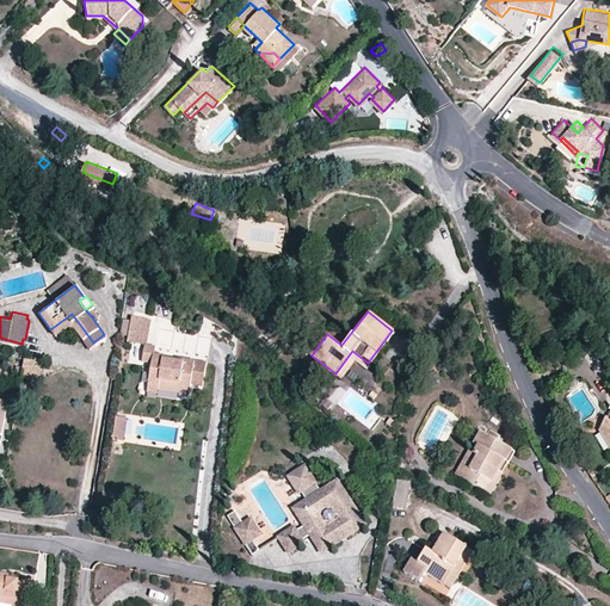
[(87,347),(93,342),(72,314),(50,329),(54,334),(71,323),(87,347)]
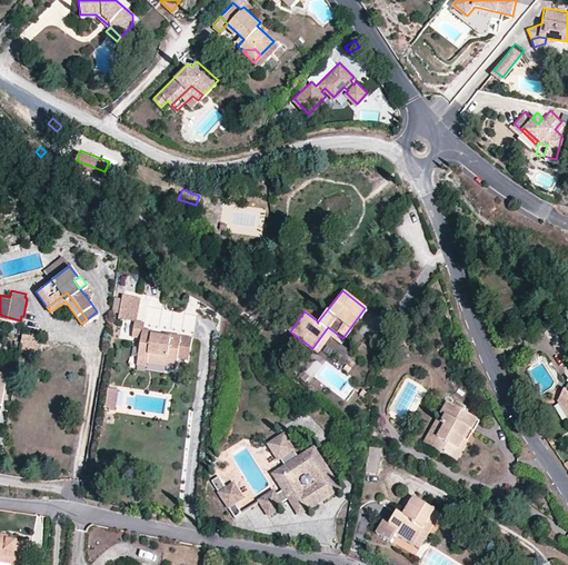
[(113,293),(111,314),(137,316),(139,295),(113,293)]
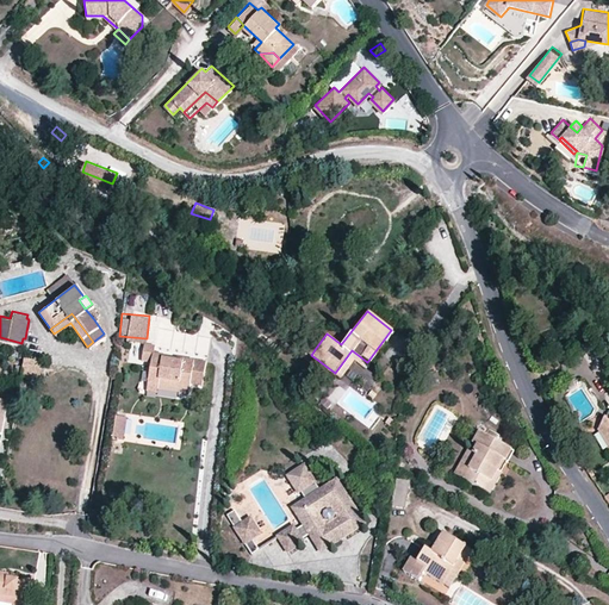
[(300,347),(311,355),(316,348),(305,340),(300,347)]
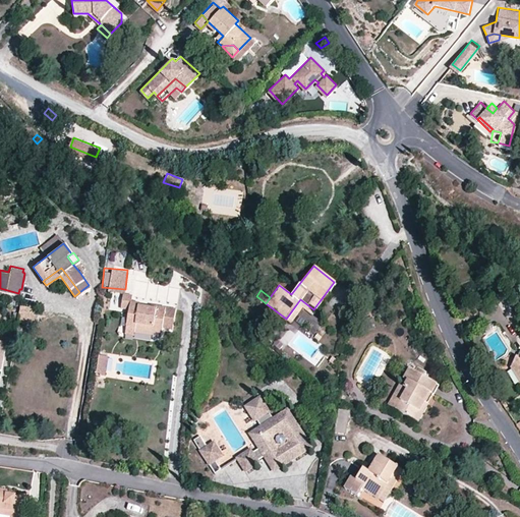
[(119,306),(127,307),(129,299),(130,292),(121,291),(119,306)]
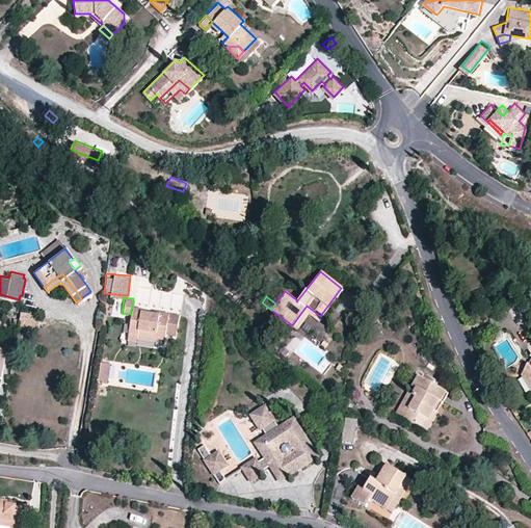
[(164,333),(167,312),(153,310),(153,312),(140,310),(141,308),(132,306),(130,314),(127,333),(155,338),(155,335),(163,336),(164,333)]
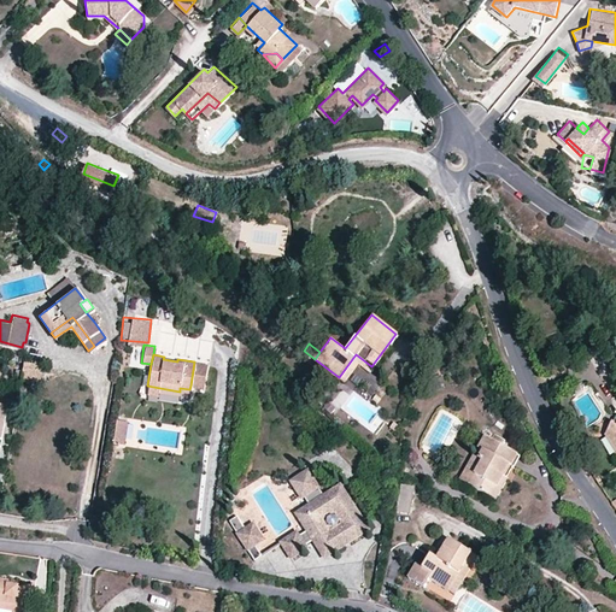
[(368,371),(371,366),(356,354),(339,377),(344,381),(357,363),(368,371)]
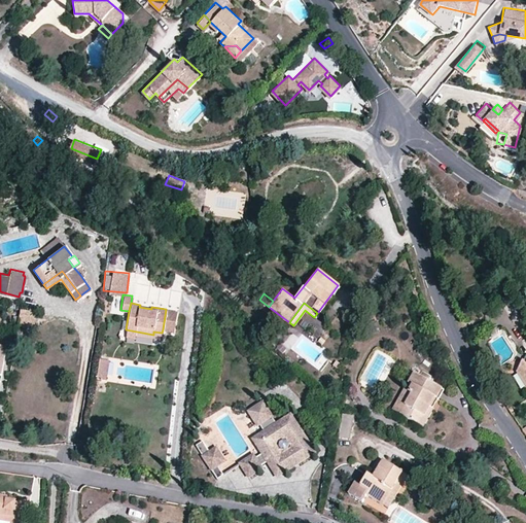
[(19,308),(20,324),(34,324),(33,307),(19,308)]
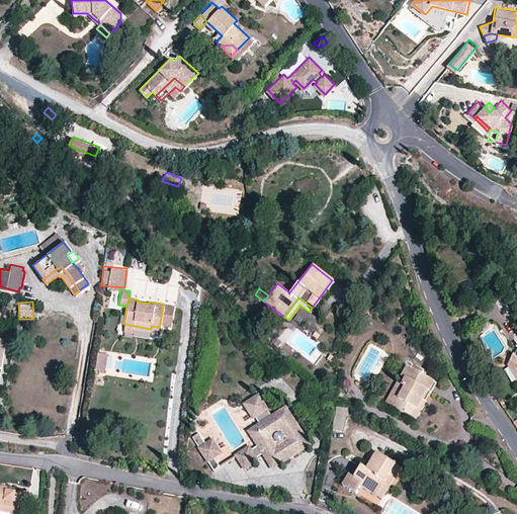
[(173,306),(163,304),(160,324),(170,325),(173,306)]
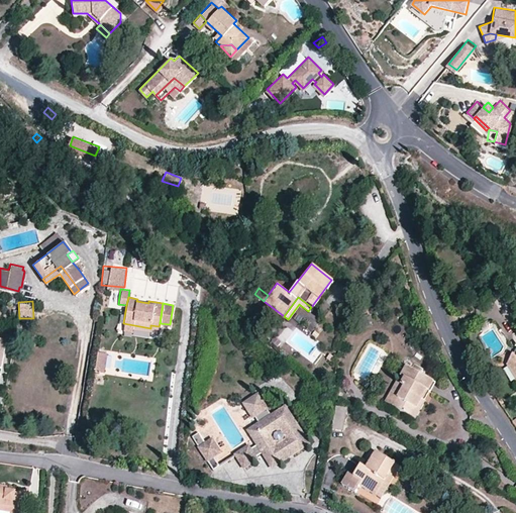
[(515,345),(513,347),(504,362),(512,367),(515,372),(515,345)]
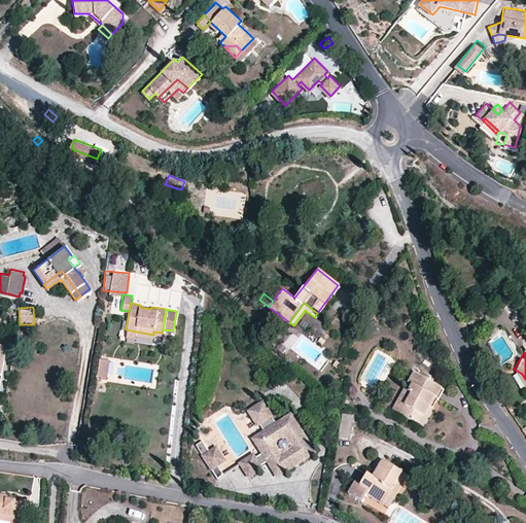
[(102,377),(105,357),(98,356),(94,376),(102,377)]
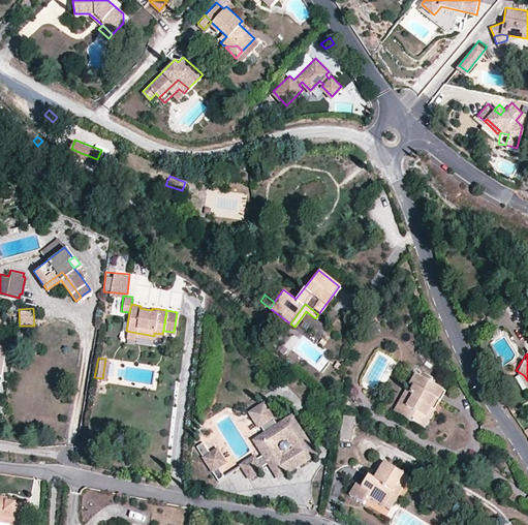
[(525,385),(527,382),(527,380),(524,375),(516,370),(525,385)]
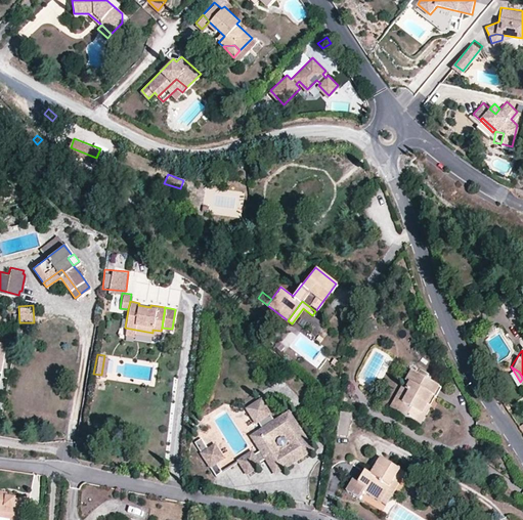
[(431,393),(437,384),(410,367),(404,377),(408,380),(404,387),(407,389),(396,408),(415,419),(431,392),(431,393)]
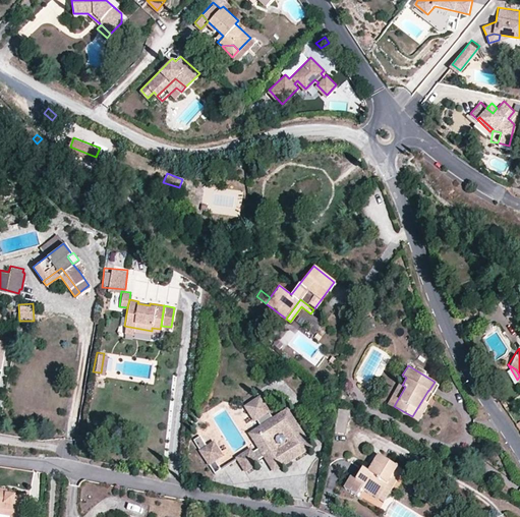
[(386,402),(394,406),(405,387),(402,385),(398,382),(386,402)]
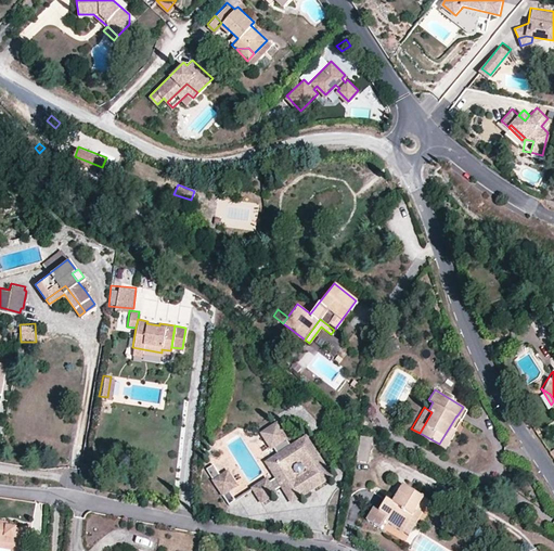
[(460,418),(456,417),(456,415),(439,444),(443,447),(460,418)]
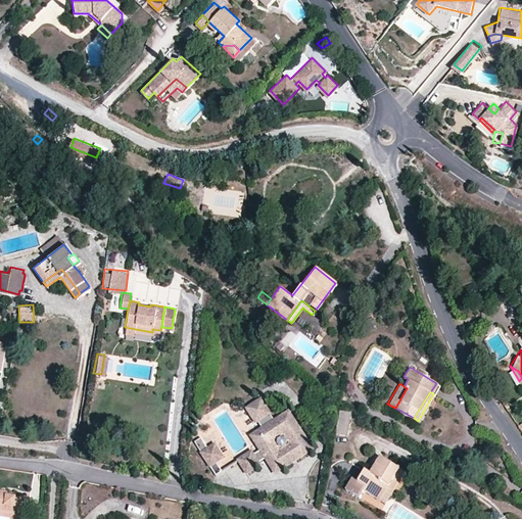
[(265,395),(247,406),(257,421),(274,412),(265,395)]
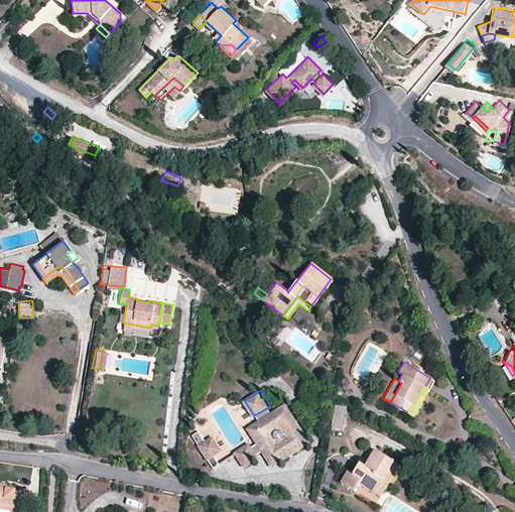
[(313,441),(288,401),(246,426),(270,468),(313,441)]
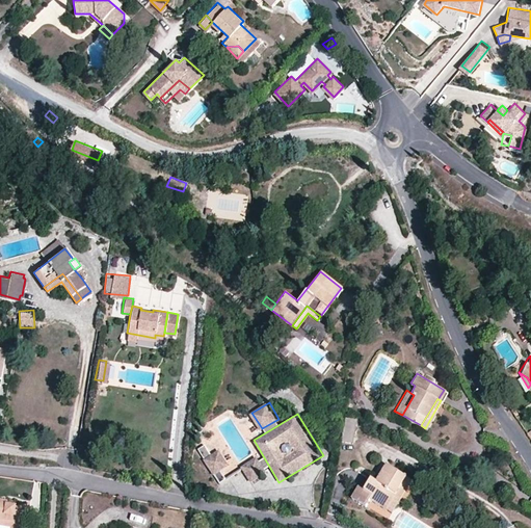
[(343,439),(353,441),(356,417),(345,416),(343,439)]
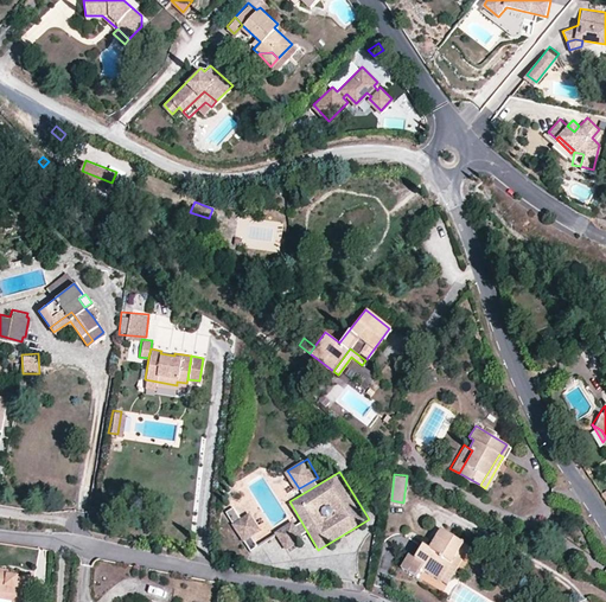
[(230,519),(238,514),(233,504),(224,510),(230,519)]
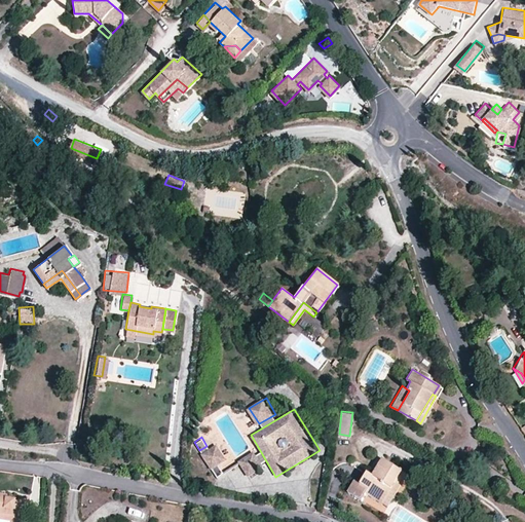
[(202,451),(212,467),(227,457),(218,442),(202,451)]
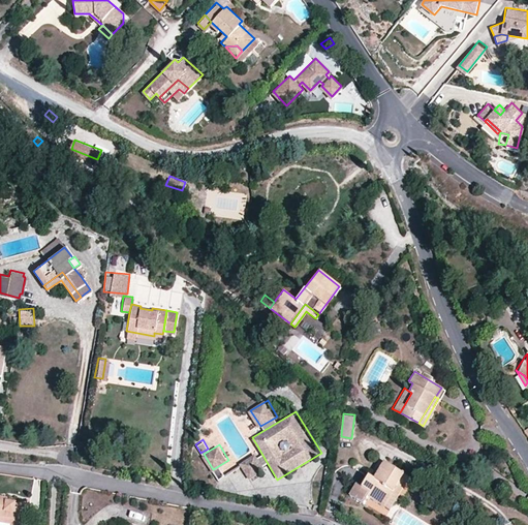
[(268,468),(257,452),(241,461),(251,479),(268,468)]
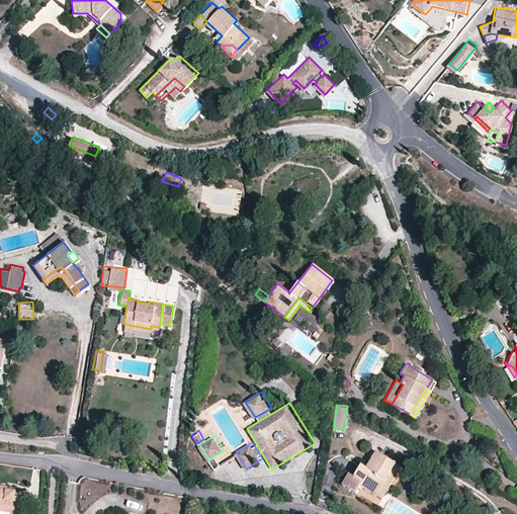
[(375,450),(369,458),(364,466),(360,463),(359,463),(352,476),(347,472),(340,482),(354,491),(358,484),(373,493),(386,470),(392,475),(399,464),(375,450)]
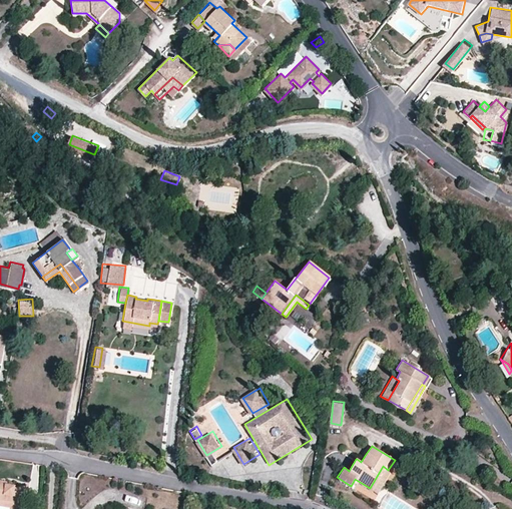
[(362,451),(357,459),(361,462),(366,454),(362,451)]
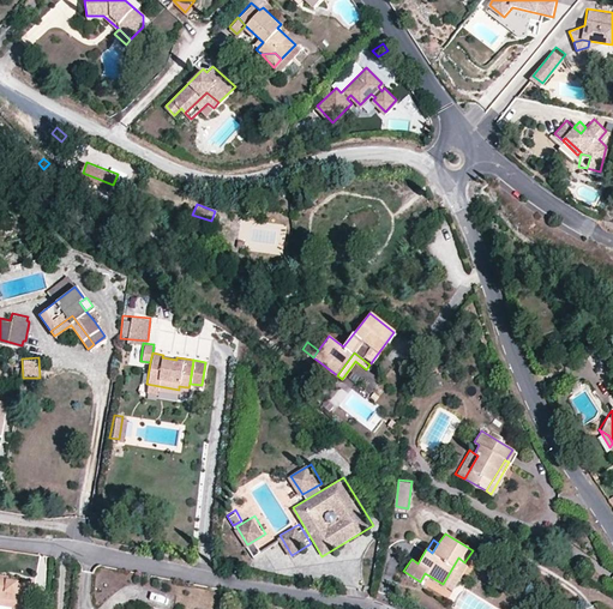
[(449,588),(464,562),(458,558),(443,584),(449,588)]
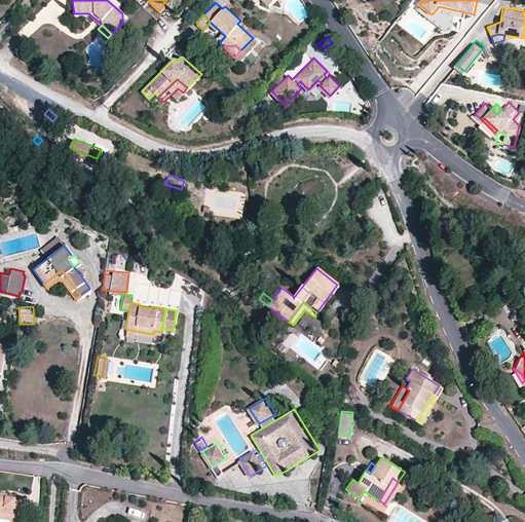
[(24,506),(25,506),(16,504),(16,498),(7,496),(7,493),(0,492),(0,516),(10,519),(9,521),(23,521),(23,520),(24,506)]
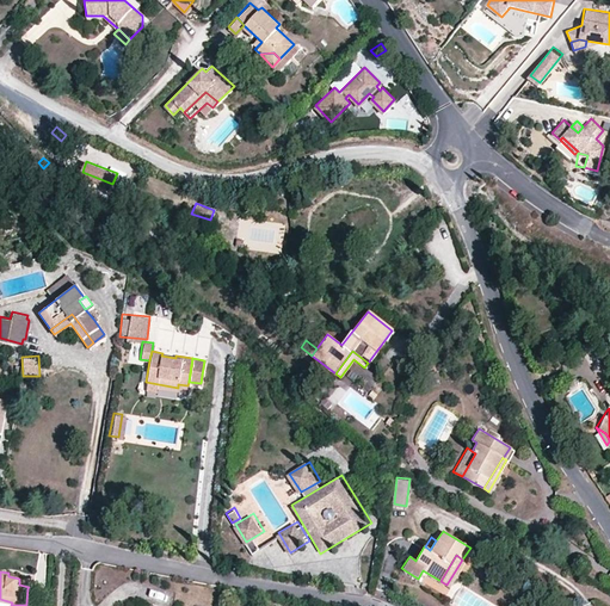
[(34,575),(19,579),(19,585),(29,587),(31,587),(34,575)]
